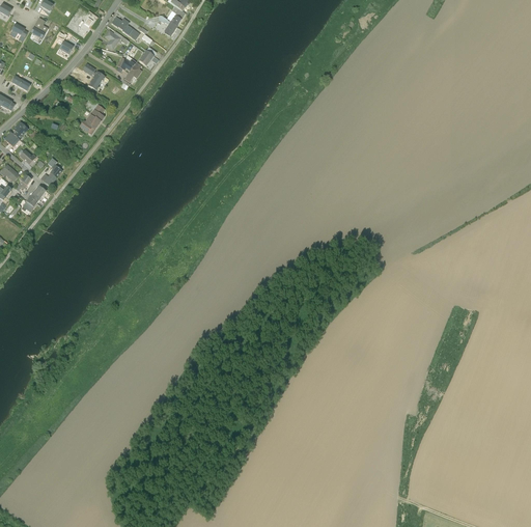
[(44,0),(39,5),(49,10),(53,3),(48,0),(44,0)]
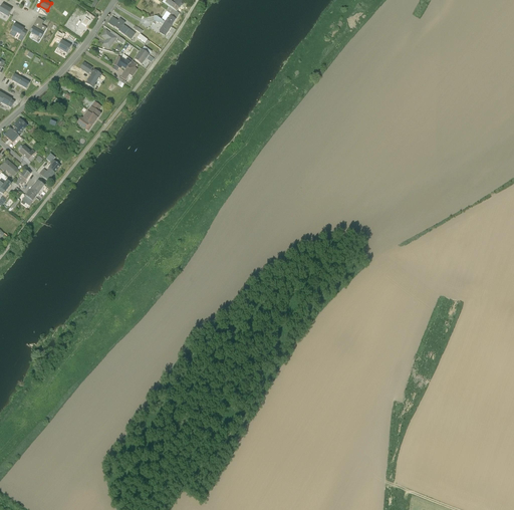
[(177,10),(179,6),(172,1),(171,0),(167,0),(165,2),(169,5),(172,7),(176,9),(177,10)]
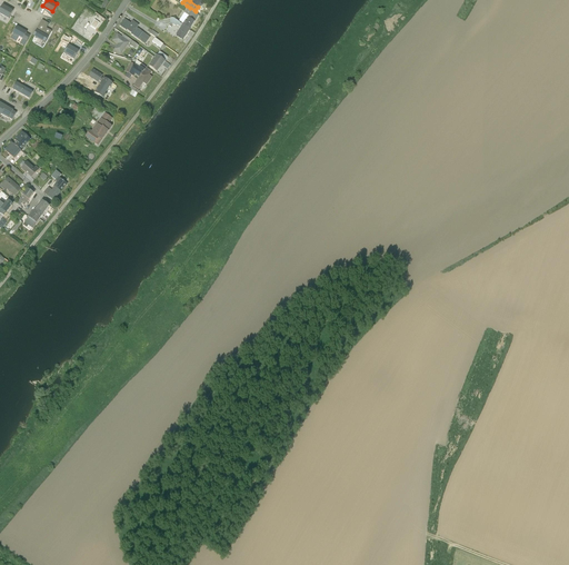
[(0,5),(0,11),(9,16),(11,11),(13,8),(10,7),(2,2),(0,6),(0,5)]
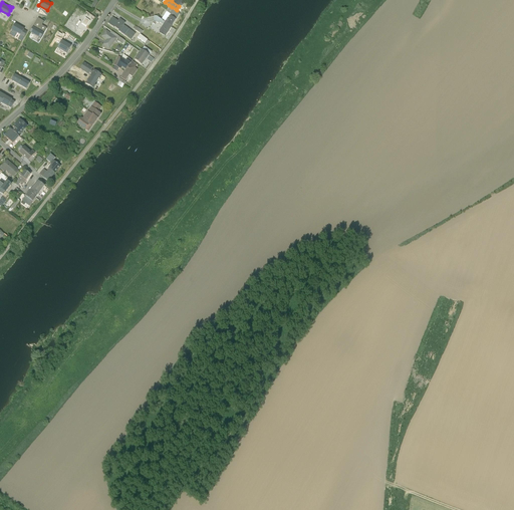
[(161,17),(165,20),(167,17),(169,14),(176,18),(180,12),(177,10),(176,9),(172,7),(169,5),(167,9),(166,9),(161,17)]
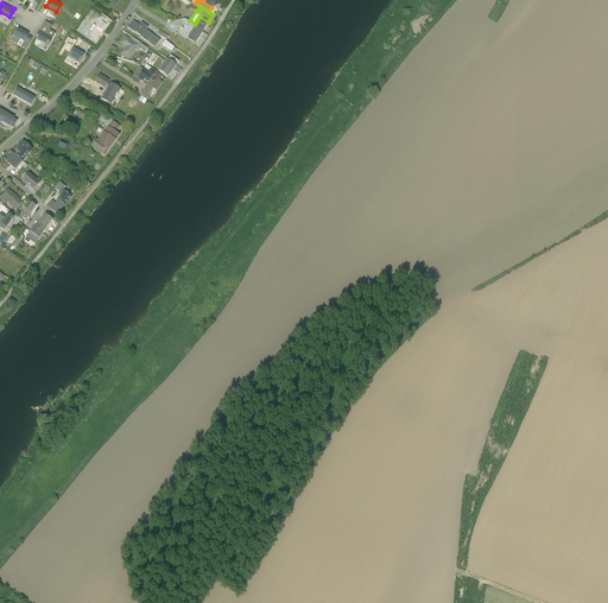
[(134,19),(133,17),(127,25),(134,30),(135,29),(138,31),(143,24),(140,23),(139,21),(134,19)]
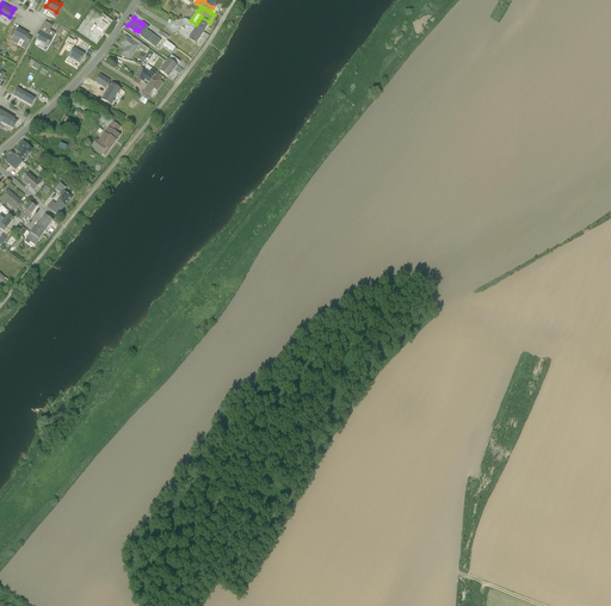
[(196,24),(191,20),(186,17),(183,17),(183,22),(180,25),(184,26),(185,24),(189,26),(190,25),(193,28),(196,24)]
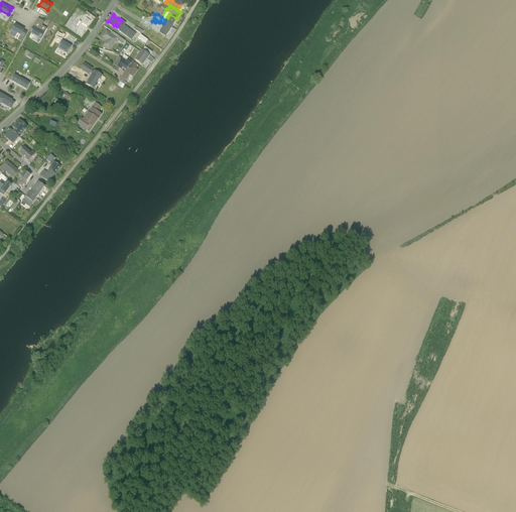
[(165,20),(172,25),(176,18),(169,14),(167,17),(165,20)]
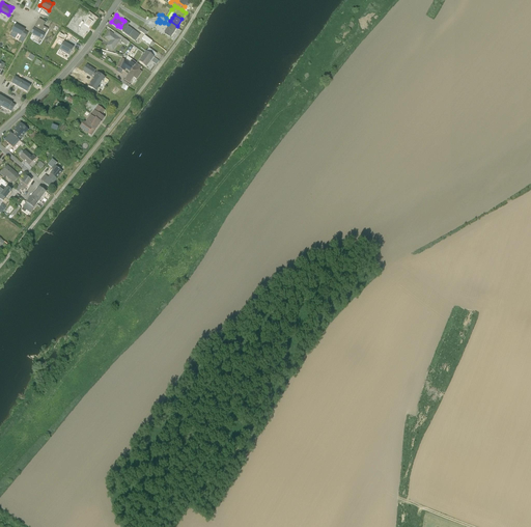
[(38,16),(32,33),(44,37),(49,25),(45,24),(46,19),(38,16)]
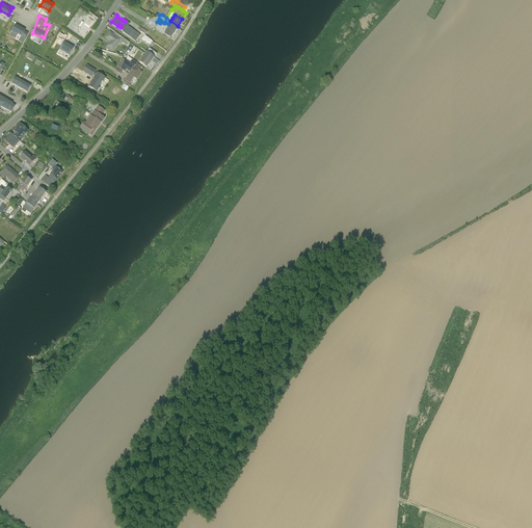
[(125,21),(121,27),(124,28),(123,29),(129,34),(129,33),(133,27),(128,23),(125,21)]
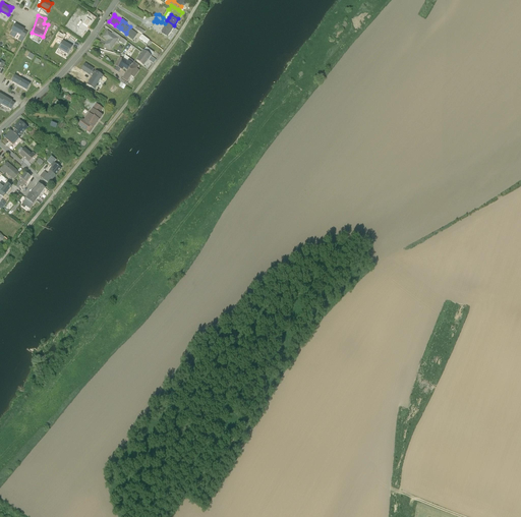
[(167,20),(165,23),(161,31),(168,35),(174,25),(167,20)]
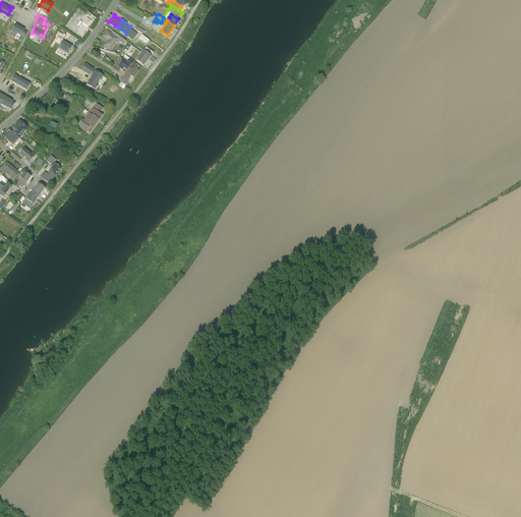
[(15,21),(11,27),(23,36),(27,30),(23,27),(24,26),(15,21)]
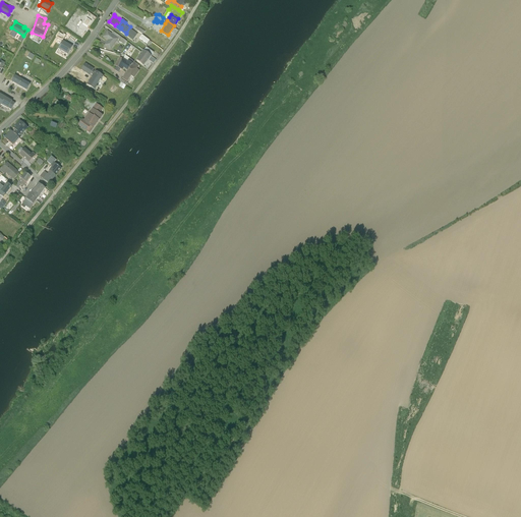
[(118,37),(111,32),(107,29),(103,35),(107,38),(104,43),(110,48),(118,37)]
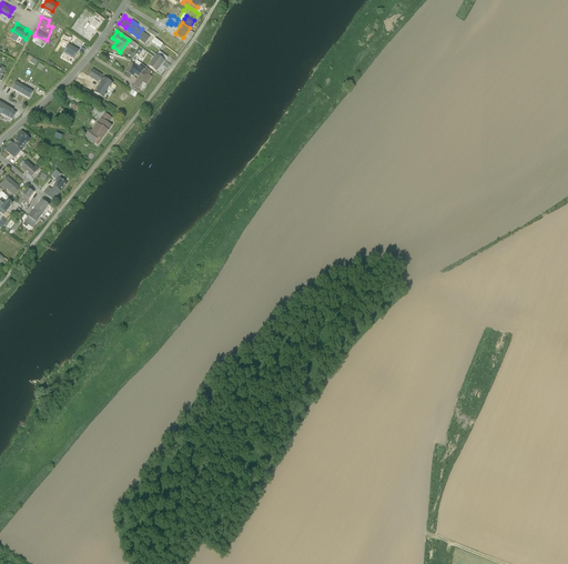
[(129,40),(130,41),(129,42),(135,47),(139,43),(123,32),(121,34),(129,40)]
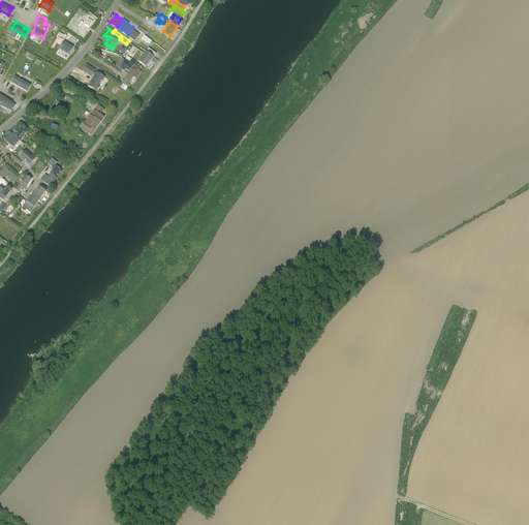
[(151,39),(152,39),(152,38),(144,33),(142,36),(149,42),(151,39)]
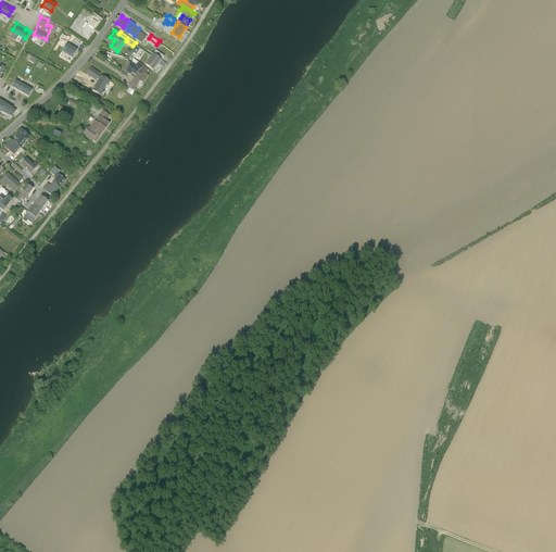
[(63,52),(74,57),(78,47),(67,42),(63,52)]
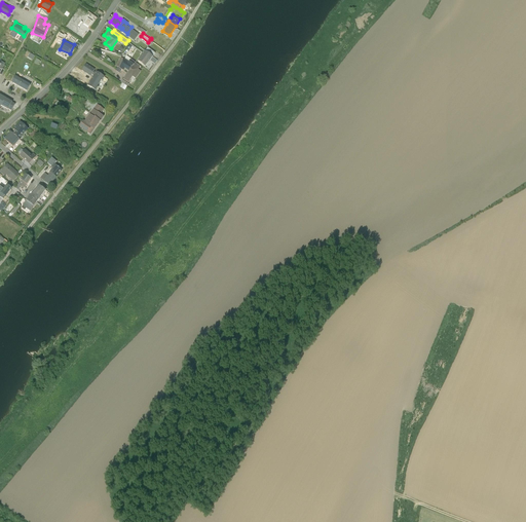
[(145,48),(152,54),(155,50),(147,45),(145,48)]
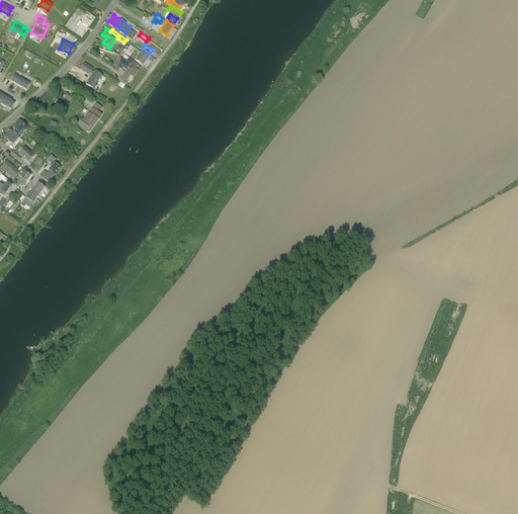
[(150,54),(143,48),(141,50),(141,51),(136,58),(143,64),(150,54)]
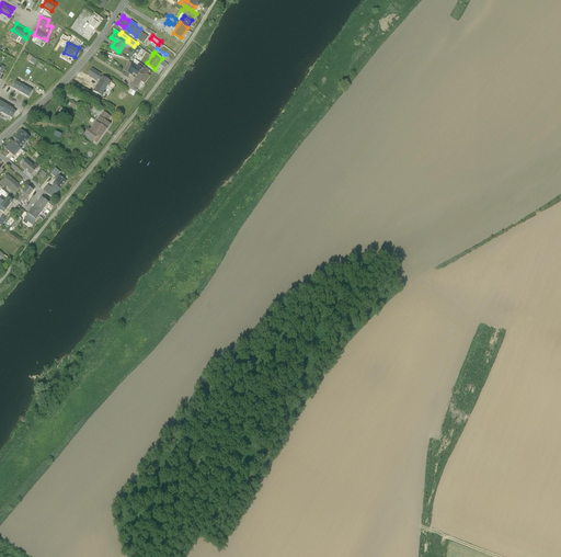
[(125,69),(127,70),(133,61),(128,59),(123,68),(125,69)]
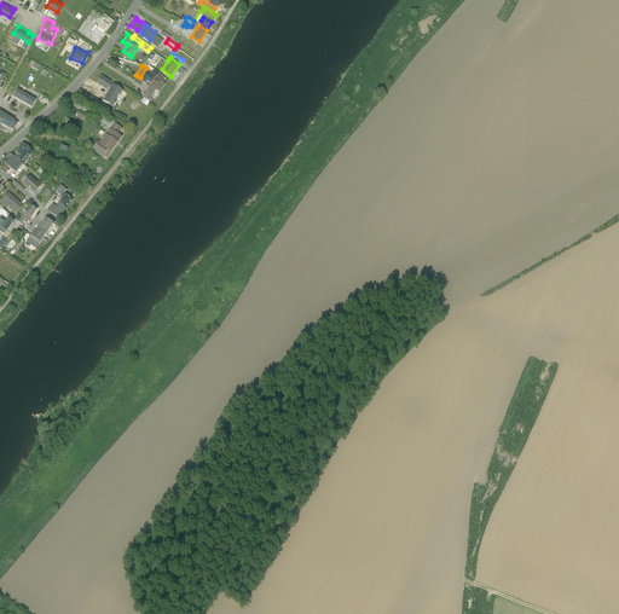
[(146,68),(140,77),(145,81),(146,79),(150,81),(151,82),(157,73),(160,70),(154,67),(152,69),(151,70),(146,68)]
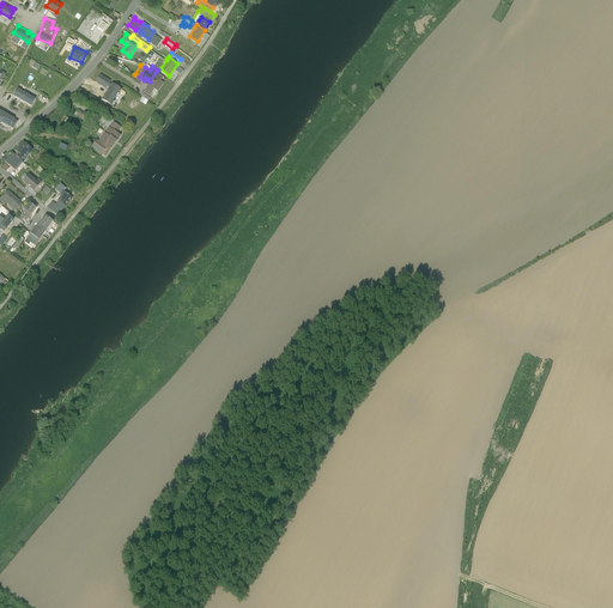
[(150,81),(149,80),(147,83),(144,90),(150,93),(155,86),(157,89),(164,80),(161,78),(163,74),(158,70),(156,72),(150,81)]
